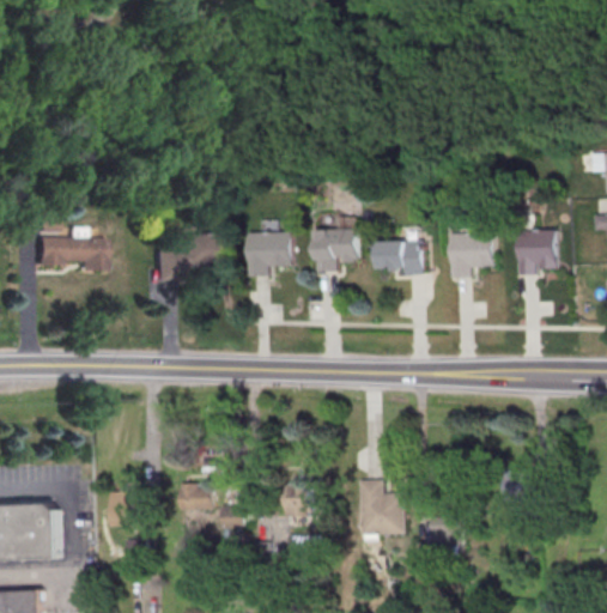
[(606,192),(606,150),(592,151),(592,171),(606,171),(606,192)]
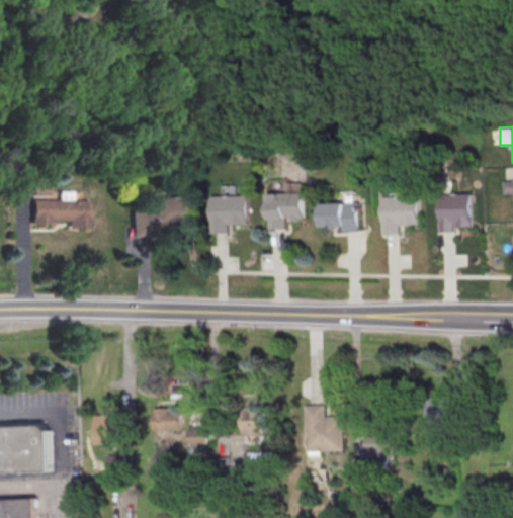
[(512,179),(512,180),(512,182),(502,182),(503,194),(512,193),(512,179)]
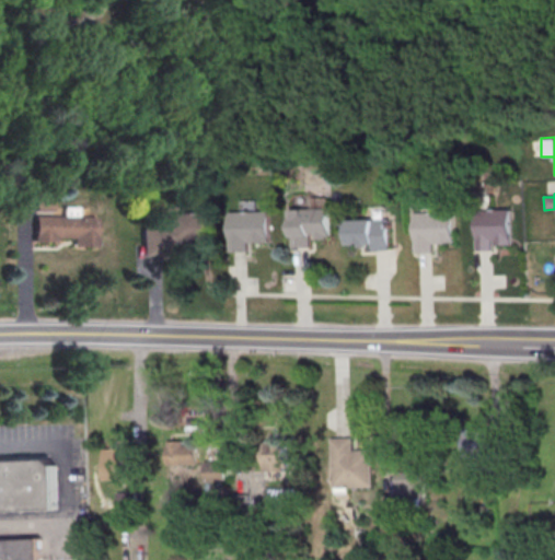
[(27,200),(46,200),(46,213),(27,213),(27,200)]
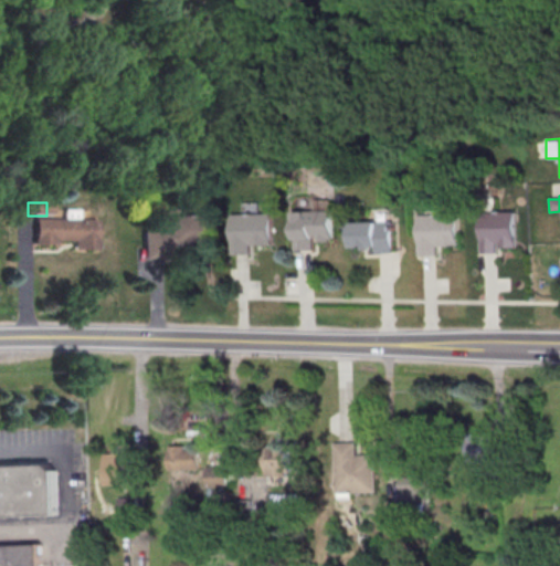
[(291,212),(330,211),(330,242),(309,242),(309,253),(291,253),(291,212)]
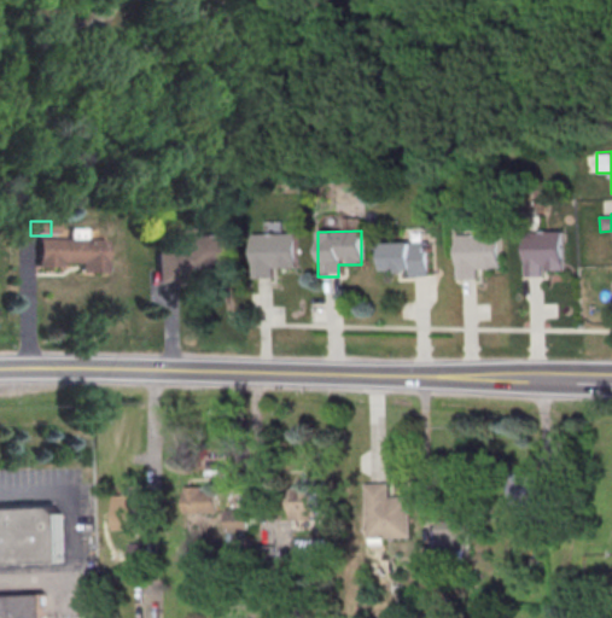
[(522,233),(560,232),(561,272),(543,273),(543,267),(540,267),(540,278),(523,278),(522,233)]
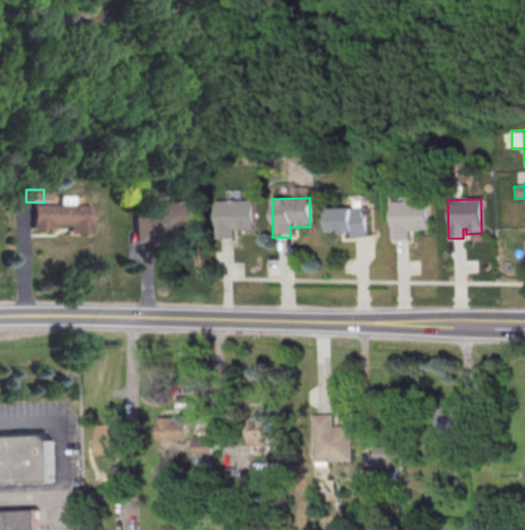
[(146,203),(192,200),(194,233),(166,234),(166,231),(152,231),(152,241),(139,242),(128,242),(127,217),(147,215),(146,203)]
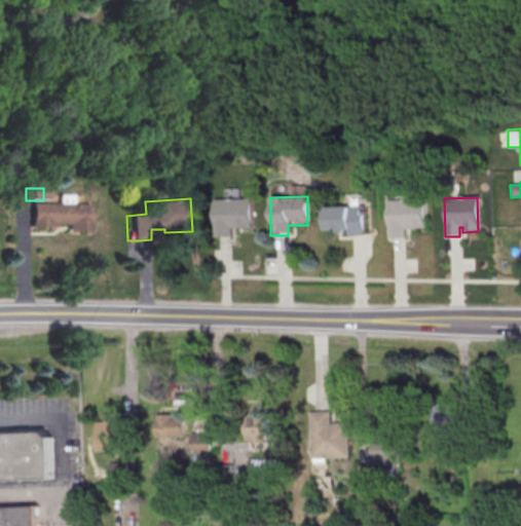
[(214,200),(251,199),(251,228),(231,228),(231,238),(214,238),(214,200)]
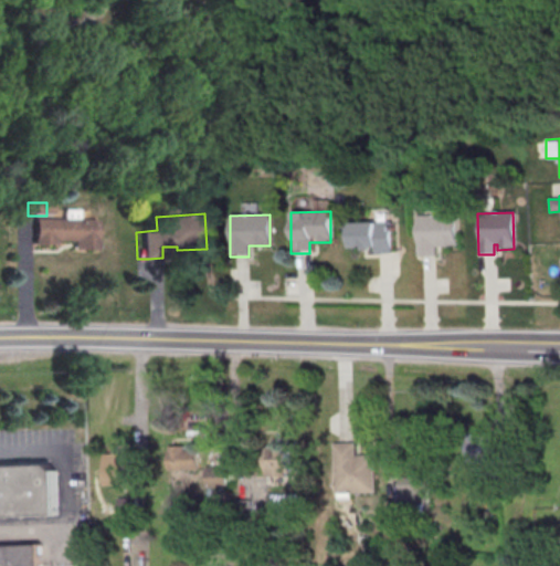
[(415,216),(455,216),(455,245),(434,247),(434,257),(415,257),(415,216)]
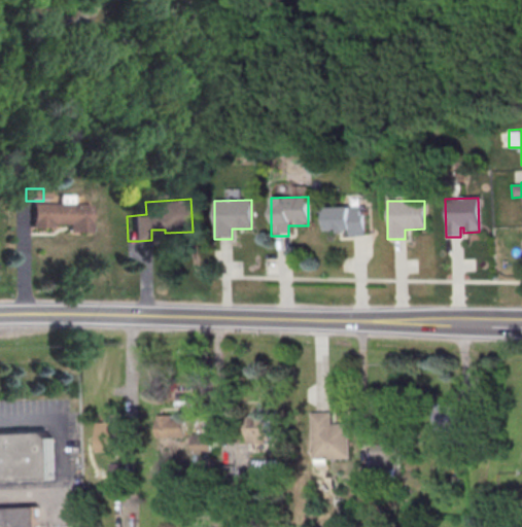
[(26,205),(84,205),(84,234),(62,234),(62,225),(45,224),(45,227),(26,227),(26,215),(26,205)]
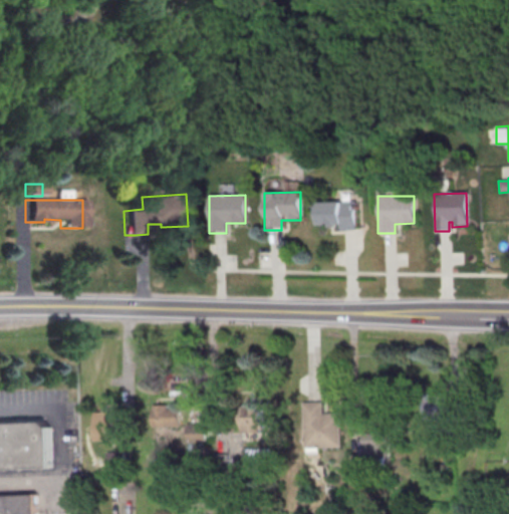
[(315,203),(354,201),(354,231),(339,231),(339,224),(316,225),(315,203)]
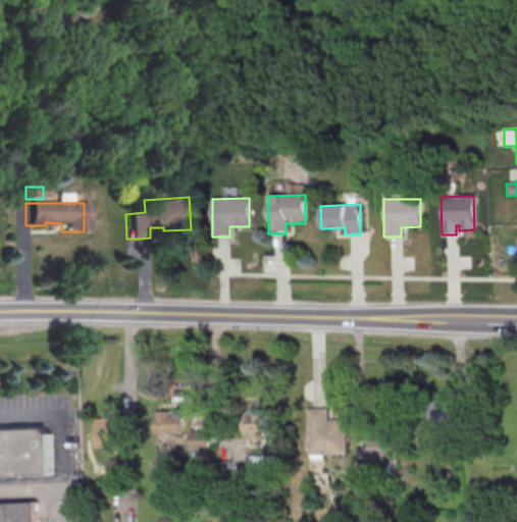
[(427,402),(452,401),(453,423),(451,423),(451,432),(428,433),(427,402)]
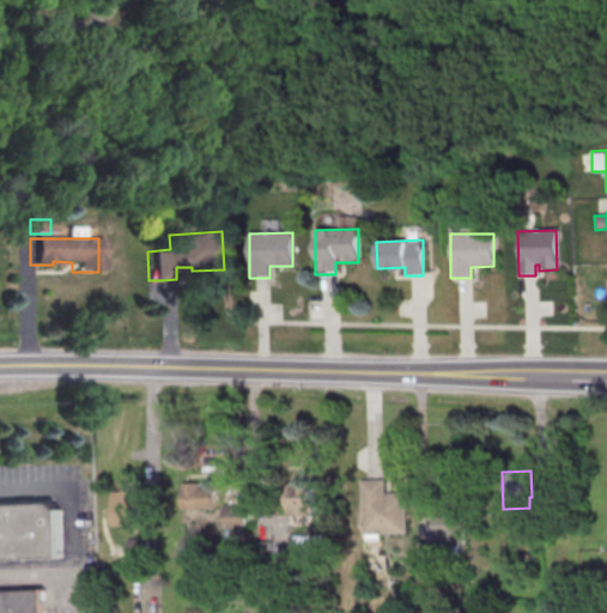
[(311,480),(284,480),(284,516),(311,516),(311,480)]
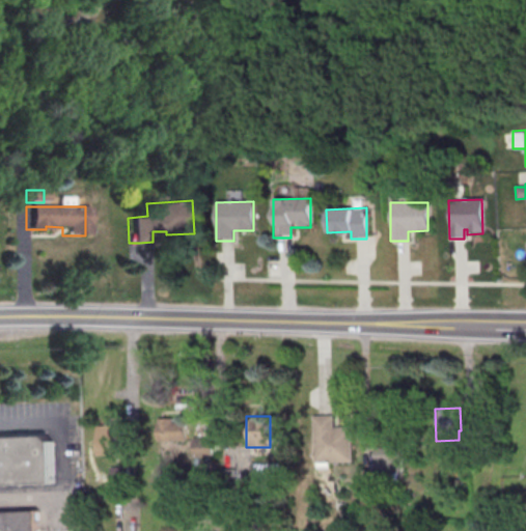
[(311,417),(312,464),(350,463),(350,427),(331,428),(331,416),(321,416),(311,417)]
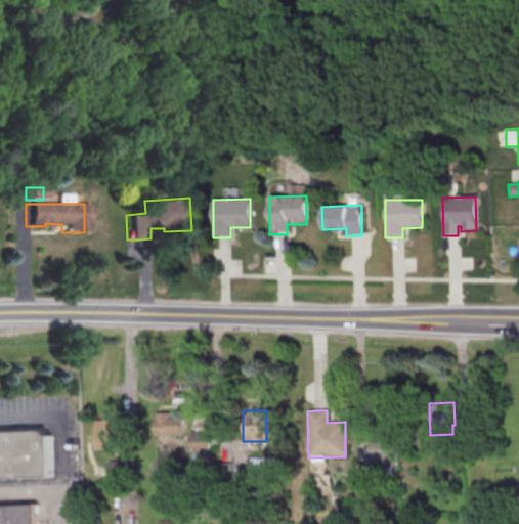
[(152,415),(167,413),(167,418),(180,417),(180,436),(153,437),(152,415)]
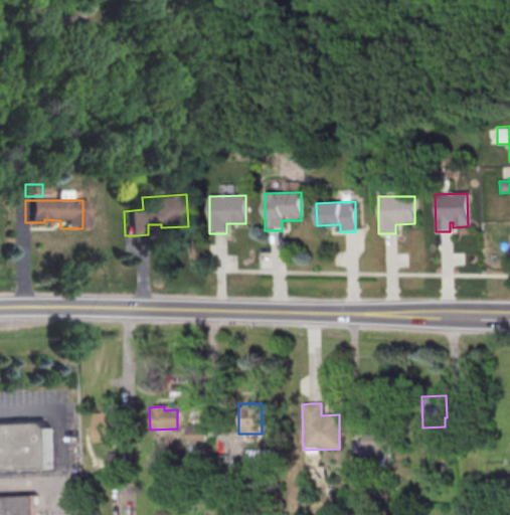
[(92,413),(93,442),(112,442),(112,427),(119,426),(119,413),(112,414),(112,411),(100,411),(100,413),(92,413)]
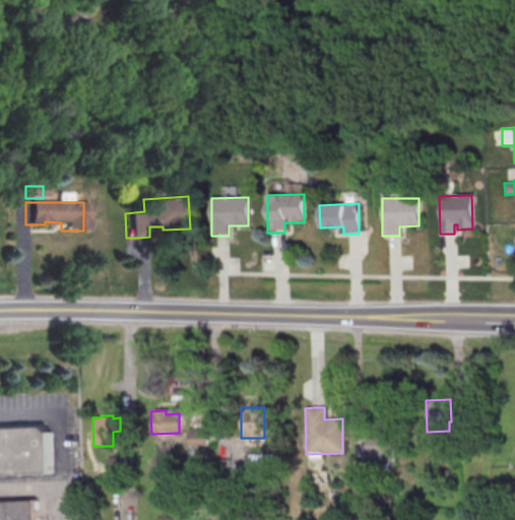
[(0,474),(48,473),(47,433),(41,426),(0,427),(0,474)]
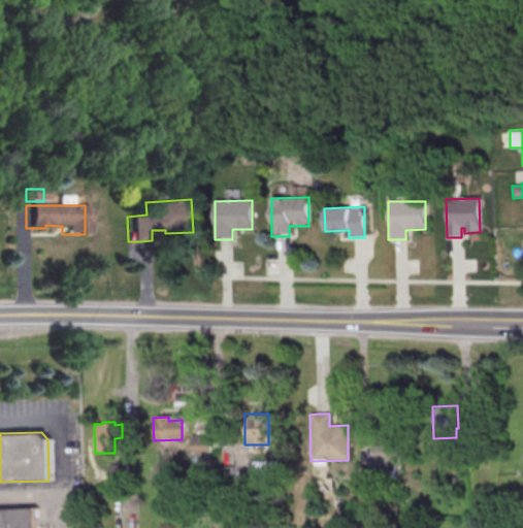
[(394,435),(395,470),(370,470),(369,447),(381,447),(381,435),(394,435)]
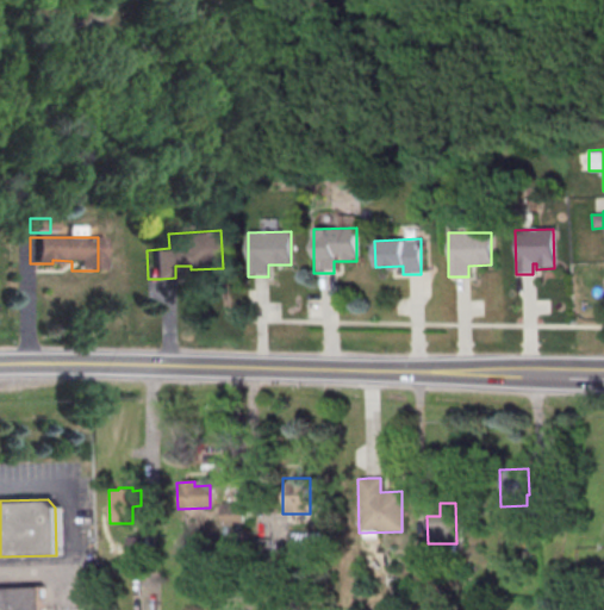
[(217,505),(240,504),(241,527),(218,528),(217,505)]
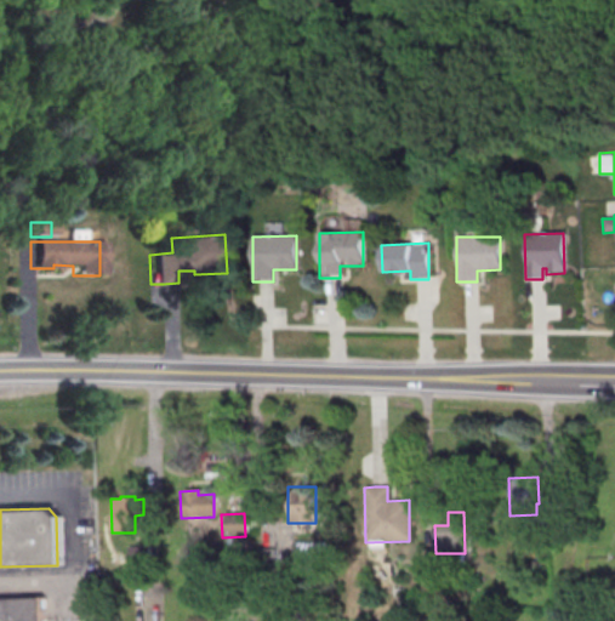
[(125,547),(146,546),(147,569),(126,570),(125,547)]
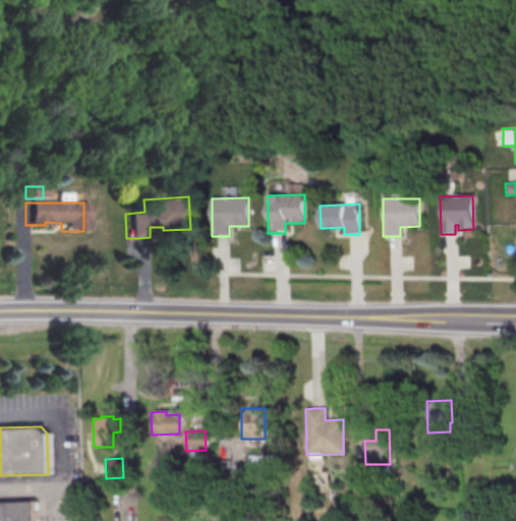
[(0,501),(33,501),(33,520),(0,520),(0,501)]
